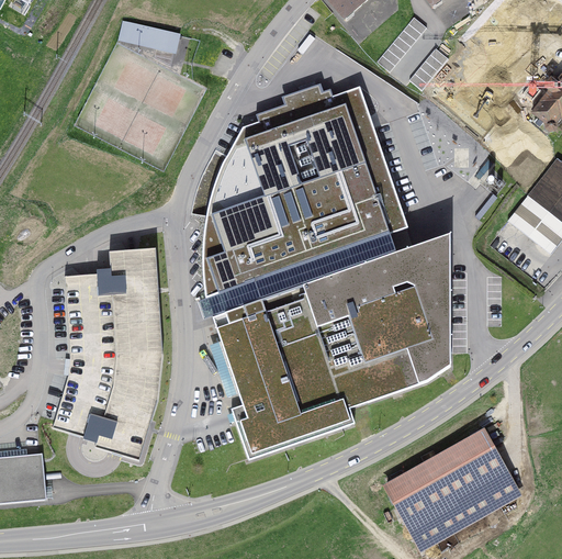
[(329,0),(345,18),(345,17),(364,0),(329,0)]
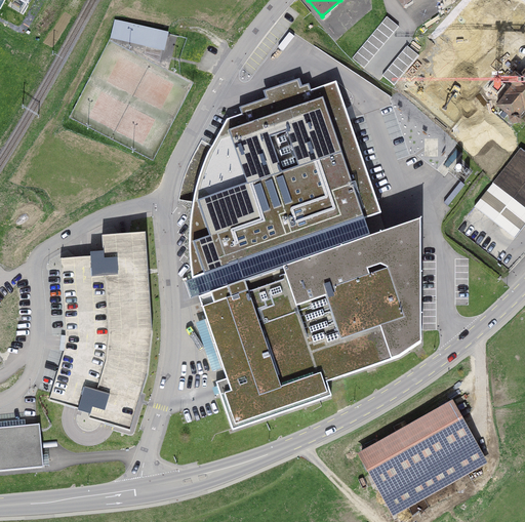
[(497,0),(482,19),(497,32),(511,15),(524,27),(524,0),(497,0)]
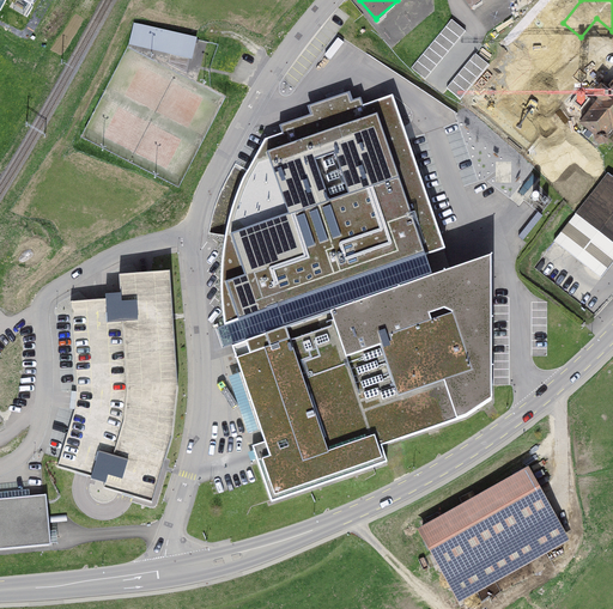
[(425,75),(465,28),(451,17),(411,65),(425,75)]
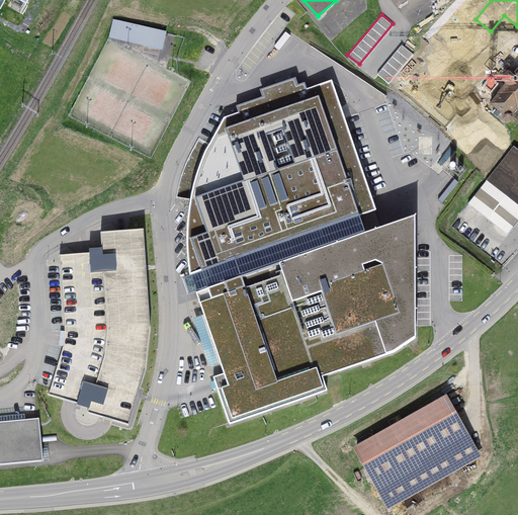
[(161,43),(164,30),(116,19),(110,30),(161,43)]
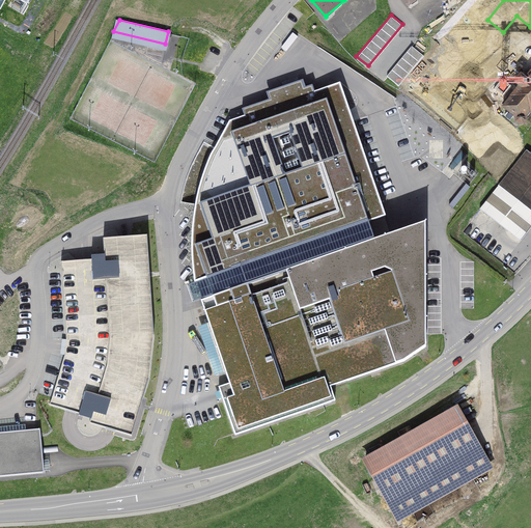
[(423,54),(412,44),(387,74),(398,83),(423,54)]
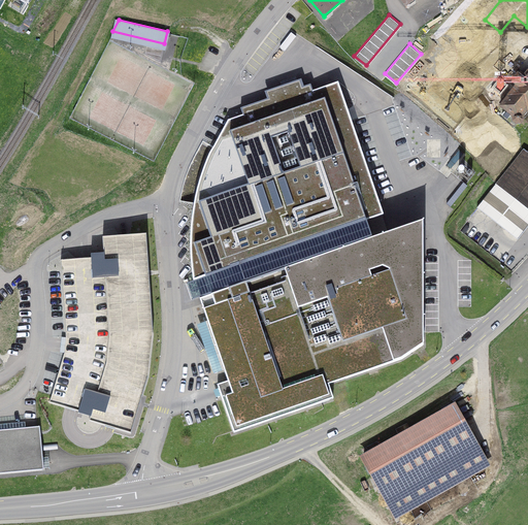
[(506,97),(504,95),(500,101),(502,102),(501,104),(513,115),(514,119),(516,121),(520,121),(523,118),(522,113),(527,107),(527,106),(527,69),(523,76),(518,72),(512,79),(517,84),(506,97)]
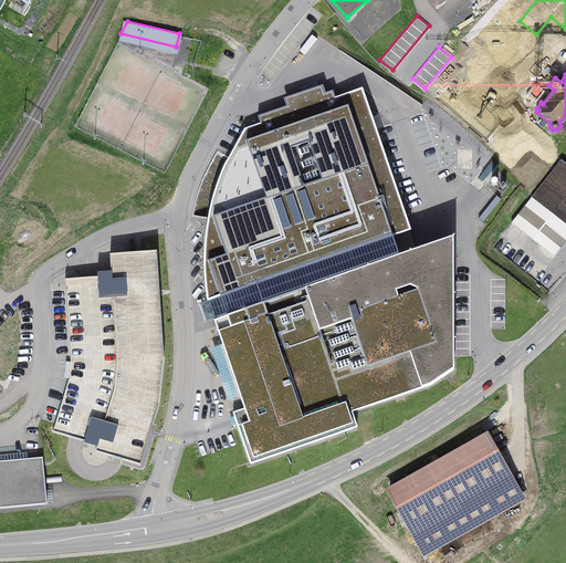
[(516,90),(530,102),(542,89),(527,76),(516,90)]
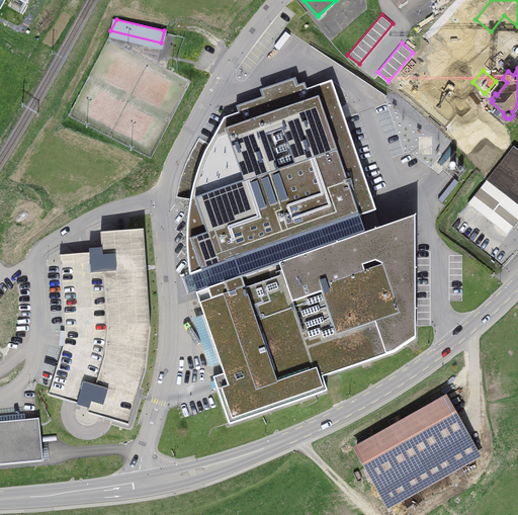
[(365,233),(359,215),(376,209),(331,80),(224,116),(205,150),(199,167),(194,183),(190,201),(188,219),(187,237),(188,254),(190,272),(196,270),(202,287),(196,290),(224,370),(212,374),(229,422),(327,389),(323,374),(394,350),(415,336),(415,216),(365,233)]
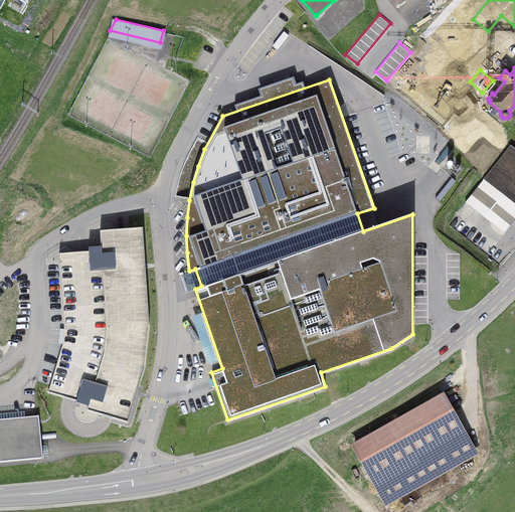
[(514,144),(514,146),(511,143),(484,176),(514,200),(514,144)]
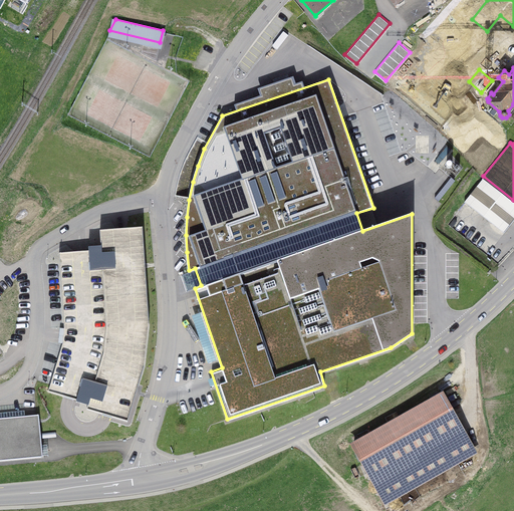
[(406,201),(405,197),(373,208),(374,212),(406,201)]
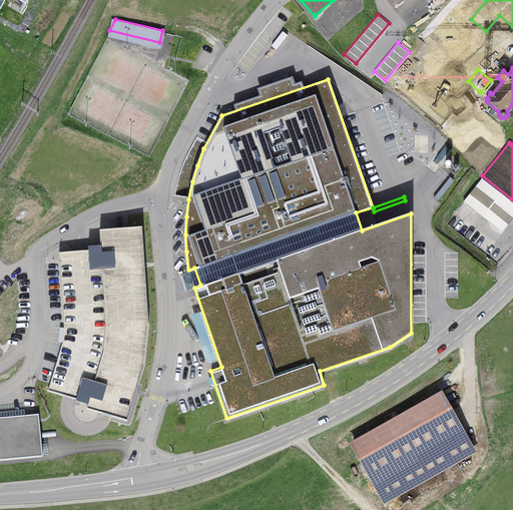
[(148,322),(141,224),(99,227),(100,242),(89,242),(89,246),(59,248),(64,327),(62,339),(47,389),(77,398),(76,401),(87,404),(86,406),(127,419),(144,362),(148,322)]
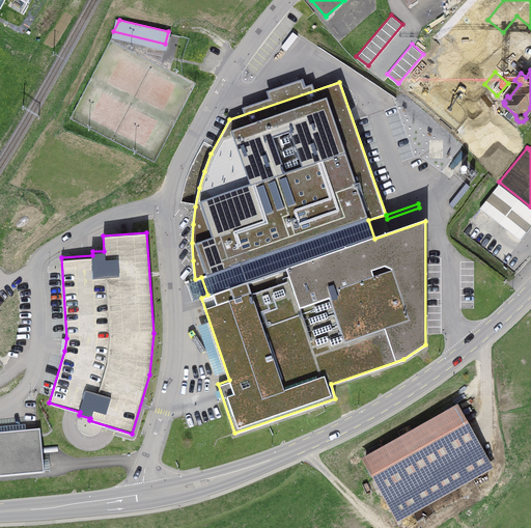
[(490,464),(456,406),(365,457),(398,516),(490,464)]
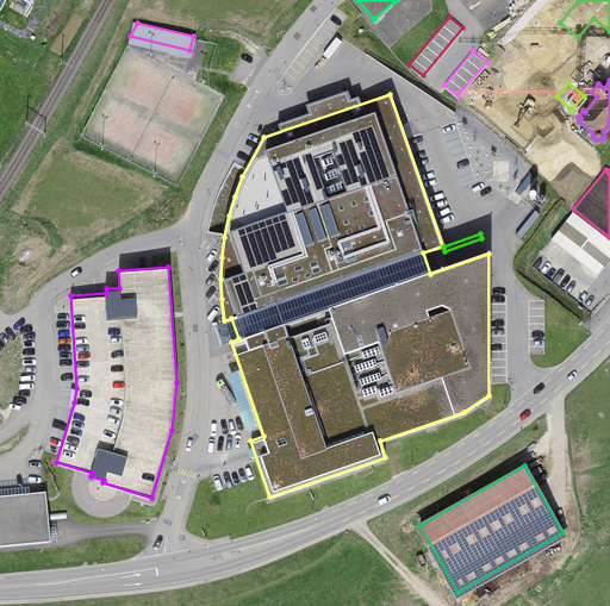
[(45,488),(0,493),(0,543),(50,539),(45,488)]
